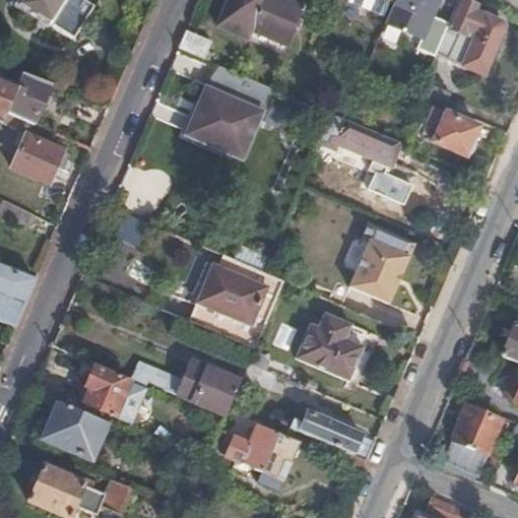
[(19,0),(16,6),(50,25),(52,25),(75,39),(94,6),(84,0),(19,0)]
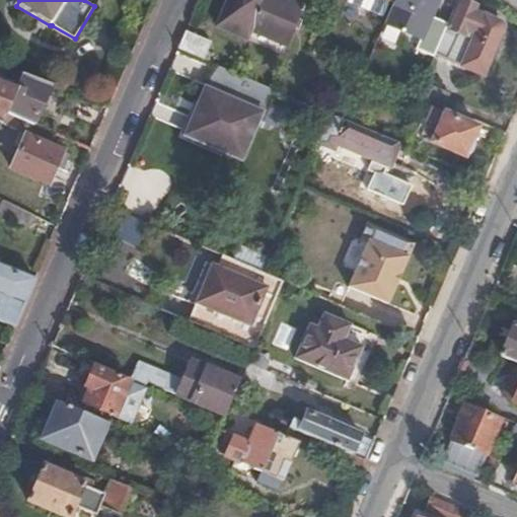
[(303,6),(288,0),(227,0),(217,24),(248,37),(251,30),(286,45),(303,6)]
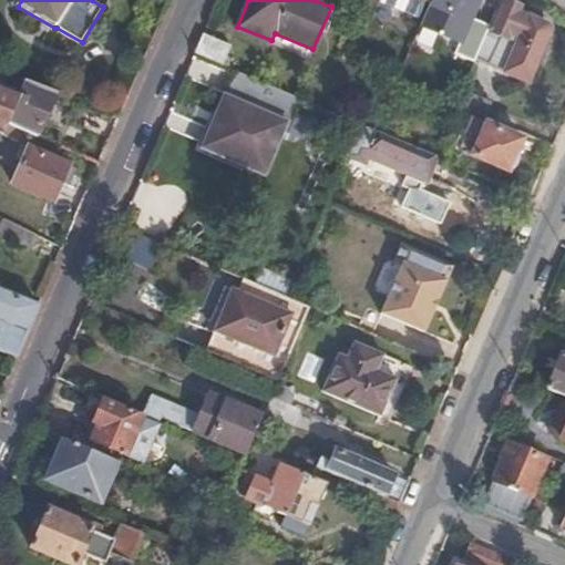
[(429,0),(419,23),(460,40),(456,49),(474,58),(475,54),(486,29),(490,23),(470,16),(450,7),(452,0),(429,0)]
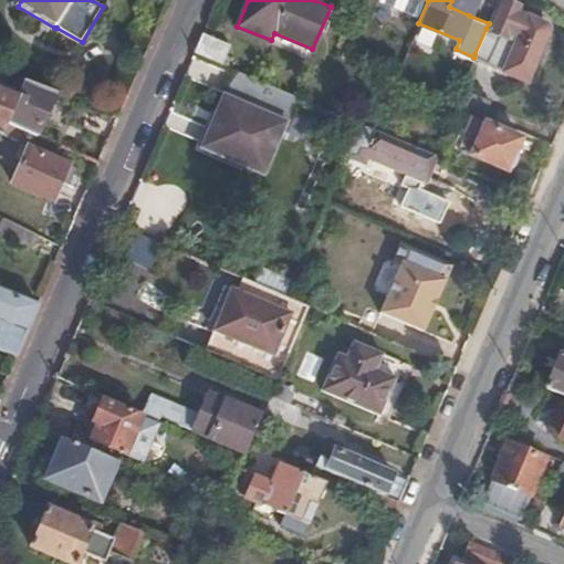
[(451,0),(449,7),(469,16),(474,0),(451,0)]
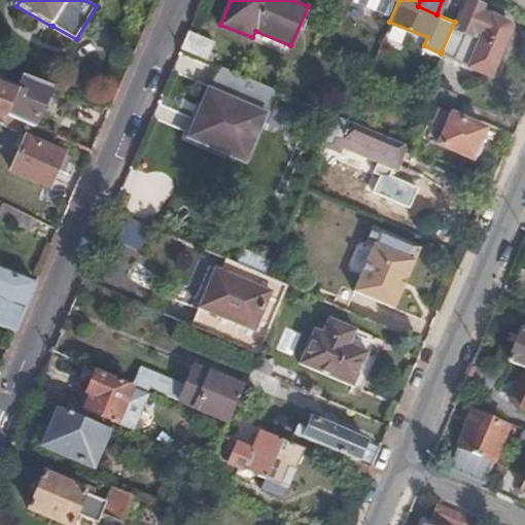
[(455,28),(452,27),(442,50),(492,71),(506,40),(512,25),(512,21),(510,18),(508,16),(485,6),(485,4),(475,0),(467,0),(457,27),(455,28)]
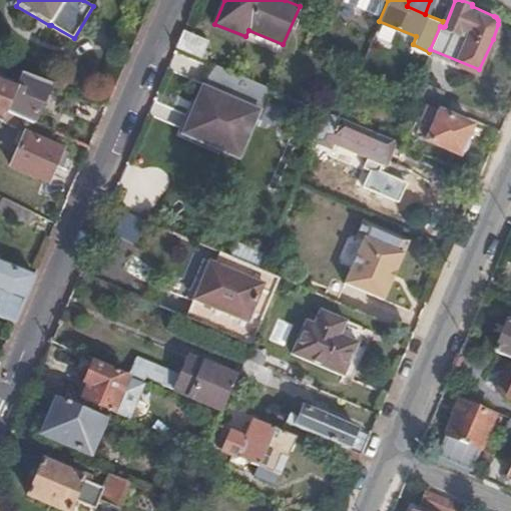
[(208,41),(184,31),(177,48),(201,58),(208,41)]
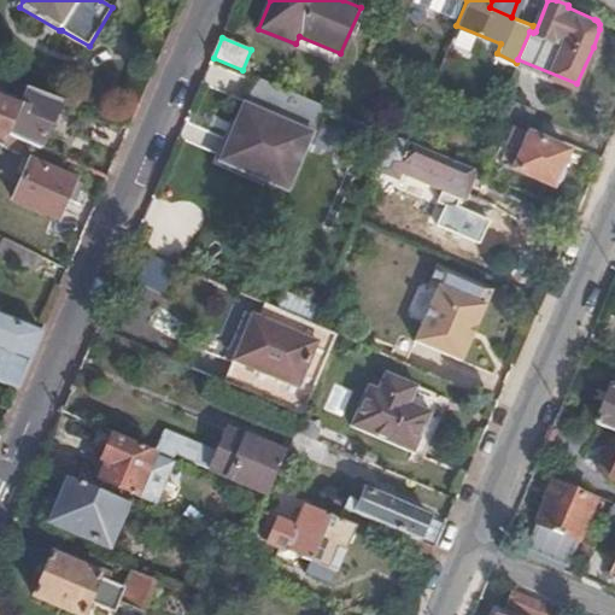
[(287,186),(322,105),(256,76),(221,158),(287,186)]
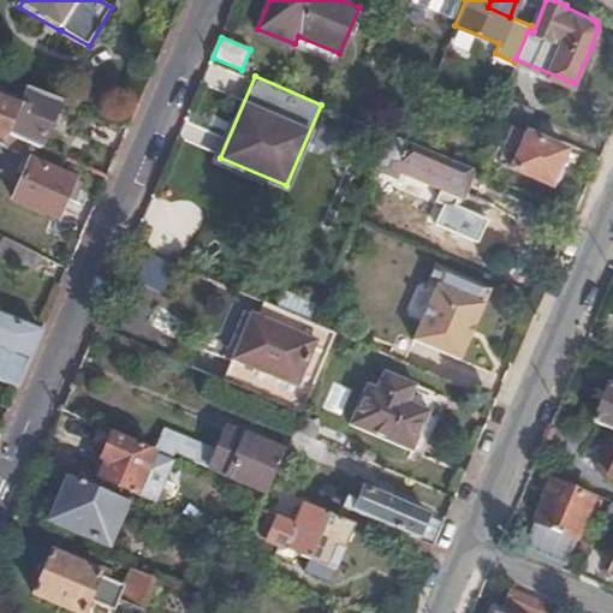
[(61,101),(27,88),(22,99),(9,130),(23,137),(42,146),(61,101)]
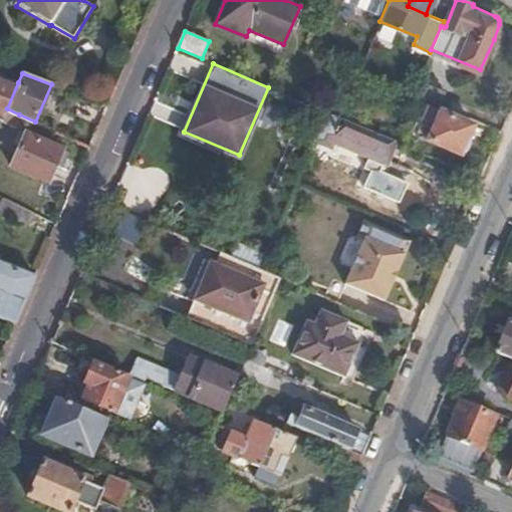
[(7,108),(18,82),(0,76),(0,117),(1,118),(3,118),(7,108)]
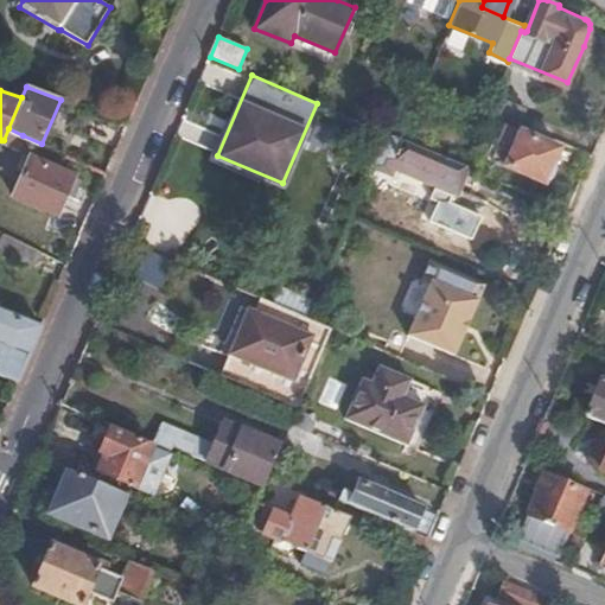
[(8,128),(4,140),(17,147),(23,135),(8,128)]
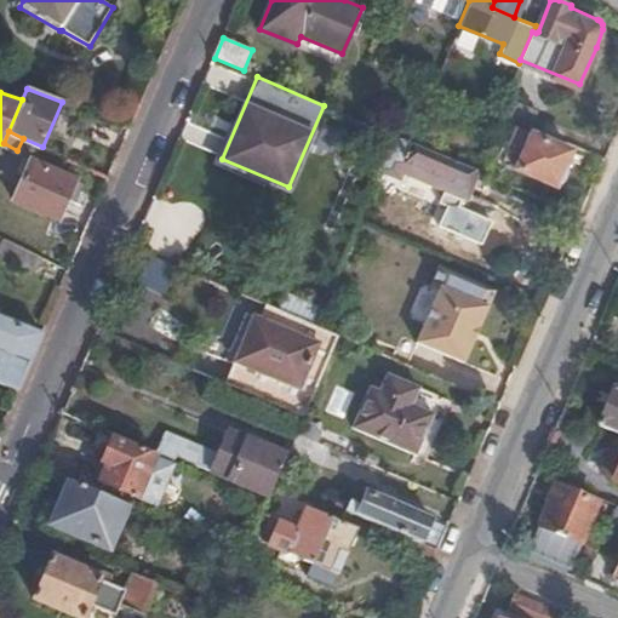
[(531,133),(516,167),(554,183),(568,149),(531,133)]
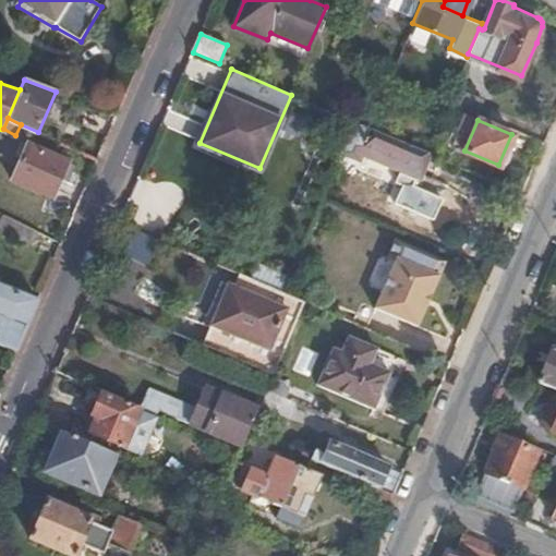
[(430,154),(355,122),(342,154),(359,160),(361,155),(419,178),(430,154)]
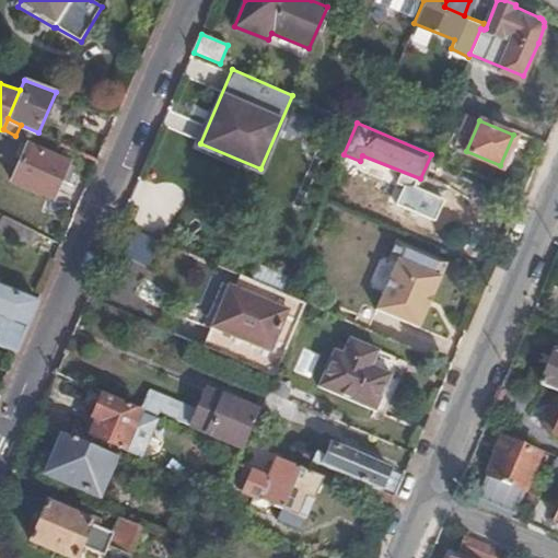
[(60,179),(67,163),(27,144),(12,179),(51,197),(60,179)]
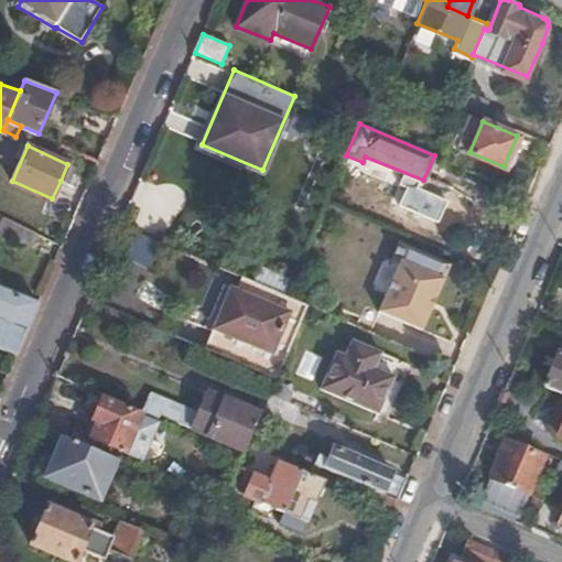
[(75,168),(67,164),(61,181),(68,184),(75,168)]
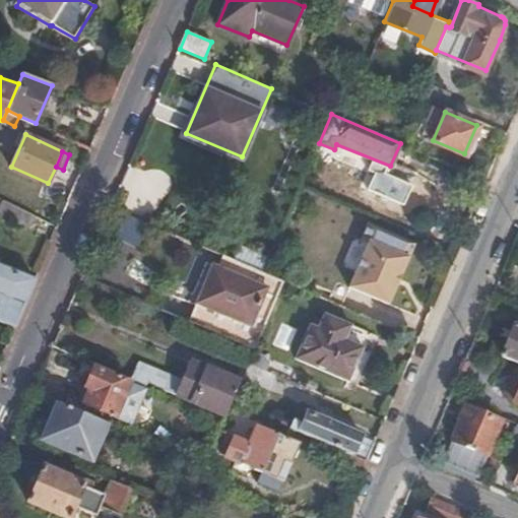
[(402,275),(415,243),(366,222),(359,238),(369,242),(349,286),(390,304),(397,288),(402,275)]
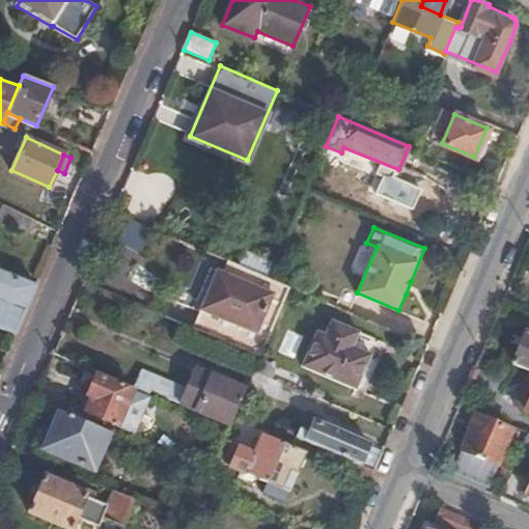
[(260,359),(290,287),(269,278),(228,261),(223,272),(218,271),(192,330),(260,359)]
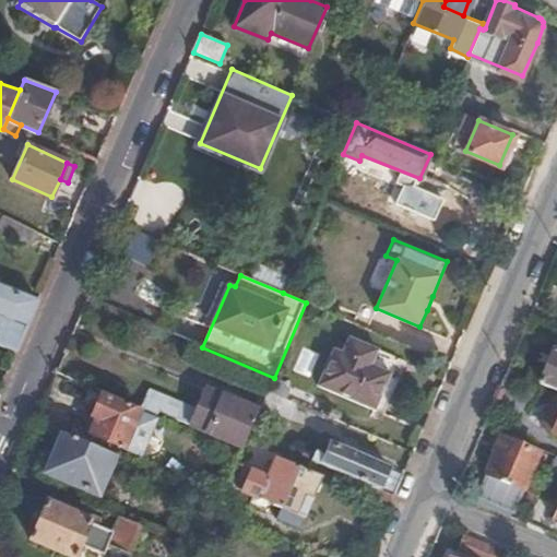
[(39,299),(0,285),(0,343),(18,350),(39,299)]
